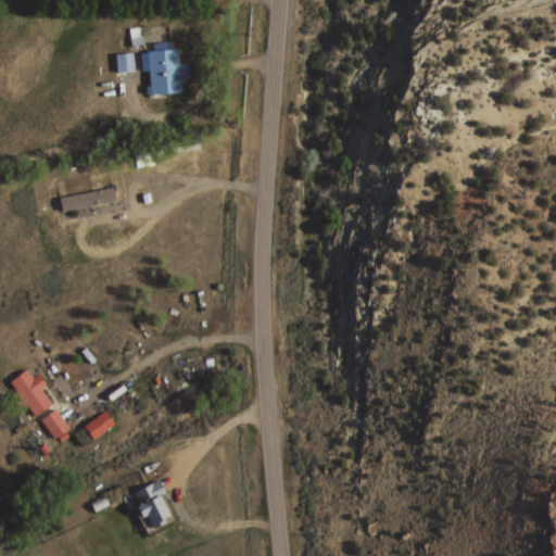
[(179,93),(177,49),(168,50),(168,42),(147,43),(149,95),(179,93)]
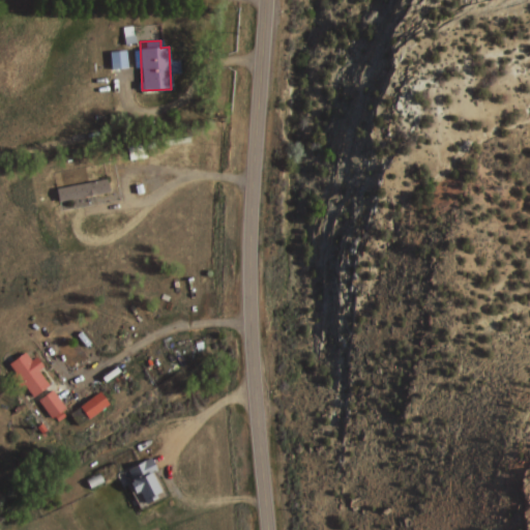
[(126,69),(125,48),(106,48),(107,69),(126,69)]
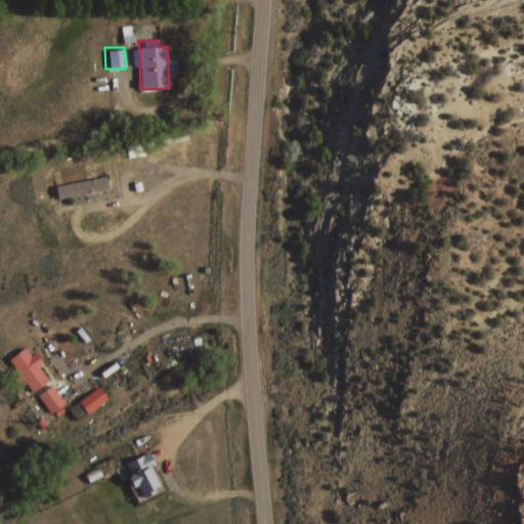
[(106,191),(104,178),(53,185),(55,200),(106,191)]
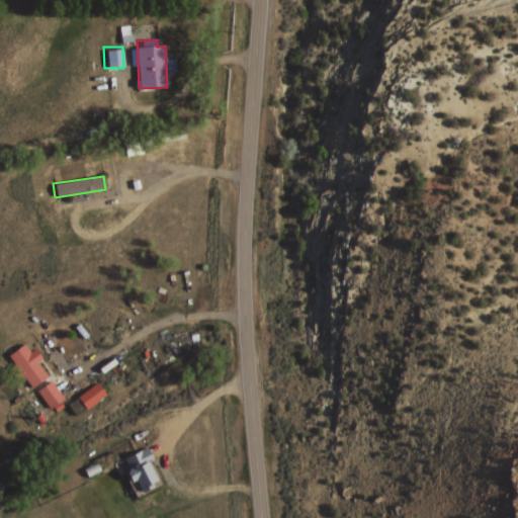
[(42,358),(34,348),(29,352),(24,344),(7,357),(32,390),(50,376),(37,362),(42,358)]
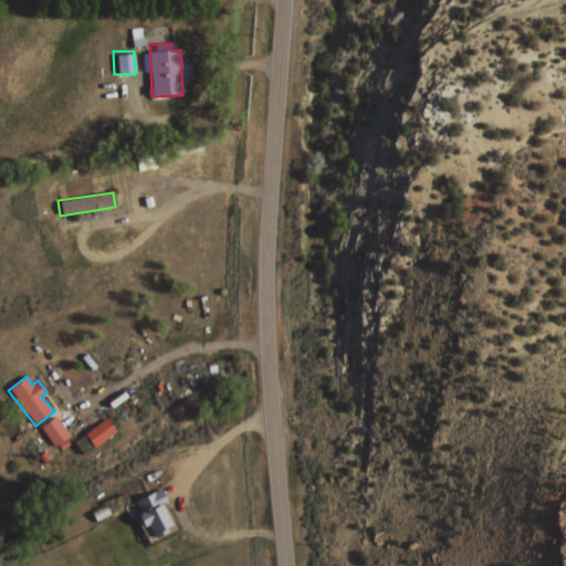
[(42,429),(58,448),(72,436),(56,417),(42,429)]
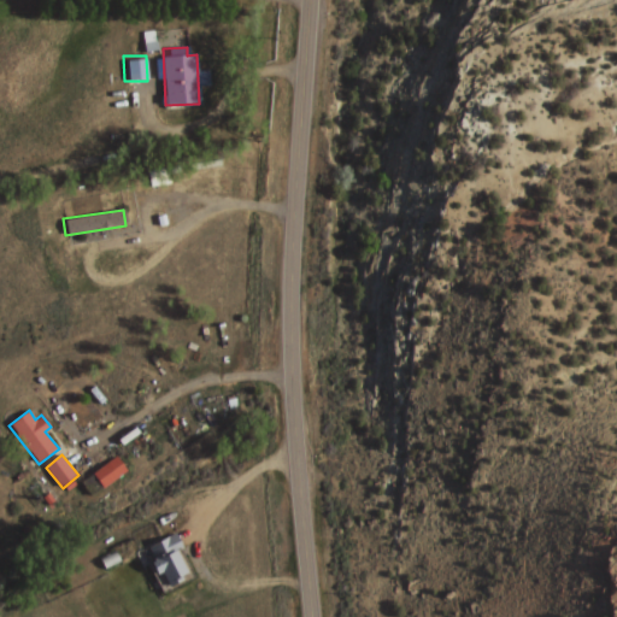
[(105,487),(129,472),(119,456),(95,471),(105,487)]
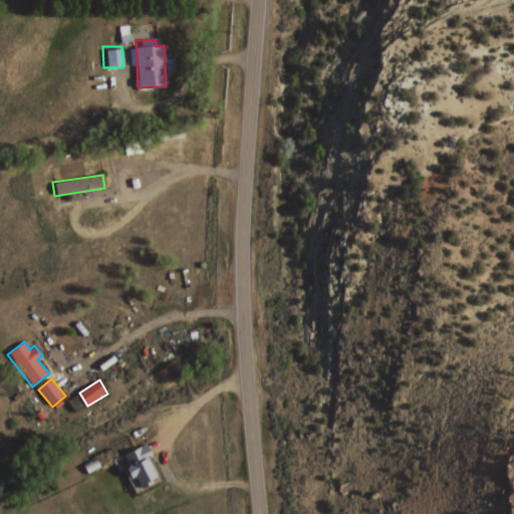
[(113,461),(130,497),(164,482),(148,446),(113,461)]
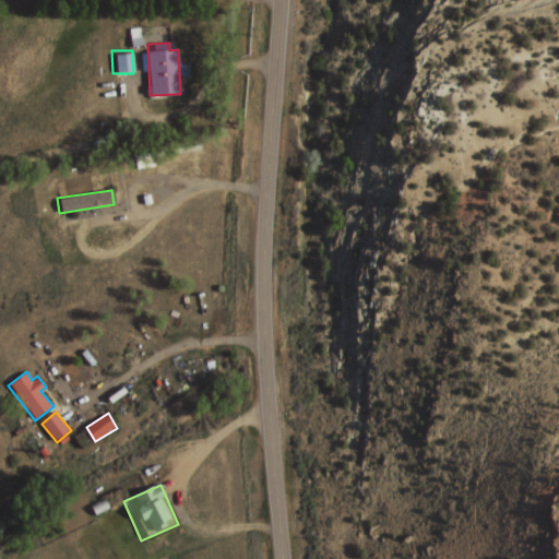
All buildings are outlined.
